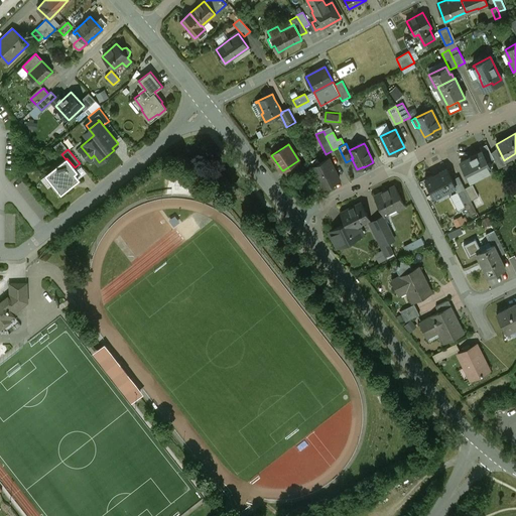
[(482,151),(466,159),(461,161),(470,180),(491,169),(482,151)]
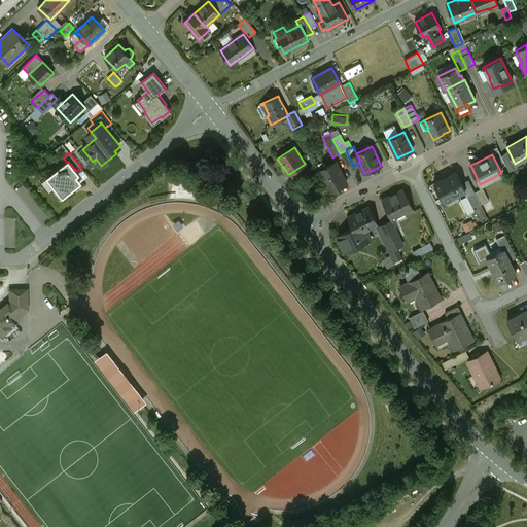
[(67,163),(48,177),(63,196),(71,188),(79,181),(75,176),(78,174),(76,171),(68,162),(67,163)]
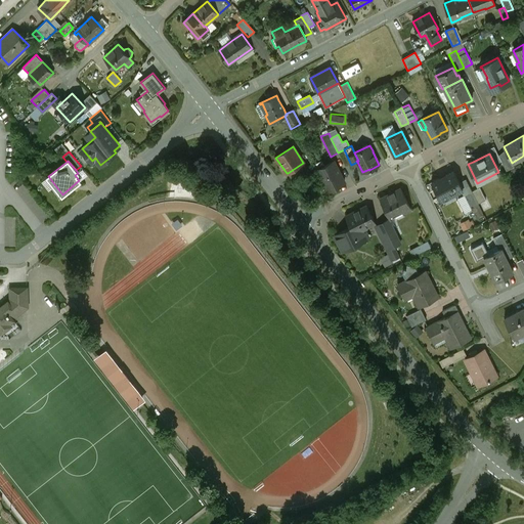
[(334,161),(316,170),(328,190),(344,182),(334,161)]
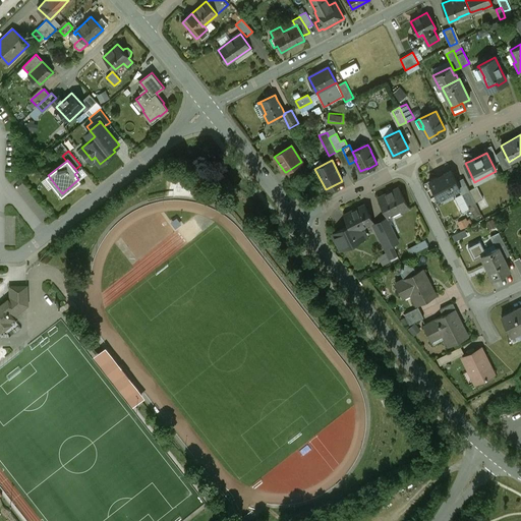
[(302,162),(286,172),(289,177),(305,166),(302,162)]
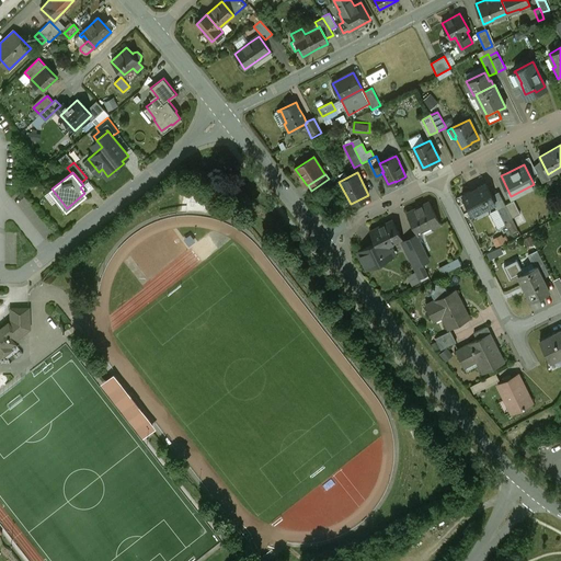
[(485,183),(462,195),(471,214),(495,203),(485,183)]
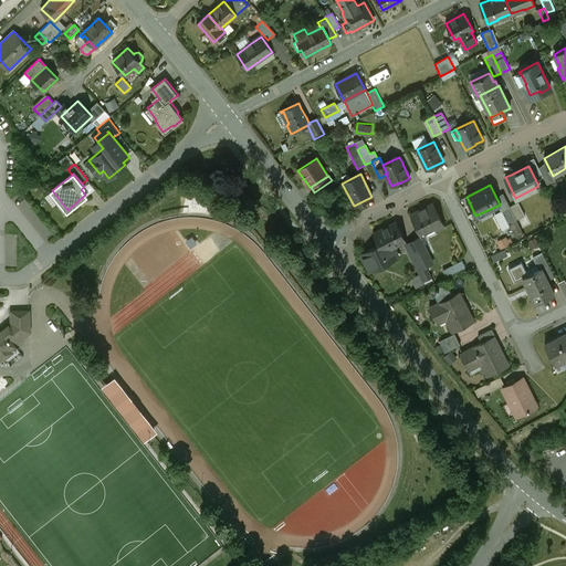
[(519,202),(510,207),(516,220),(516,219),(524,216),(525,216),(519,202)]
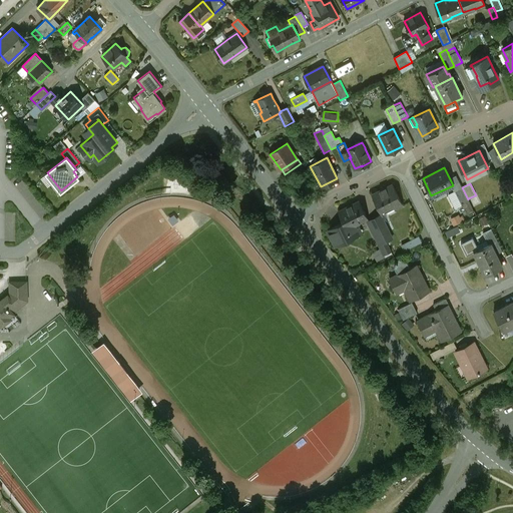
[(393,184),(378,192),(372,195),(382,214),(402,204),(393,184)]
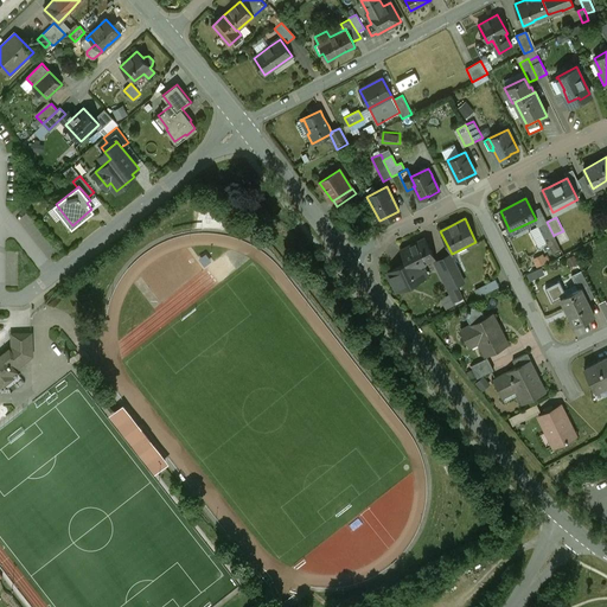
[(554,236),(547,222),(538,225),(547,243),(555,238),(554,236)]
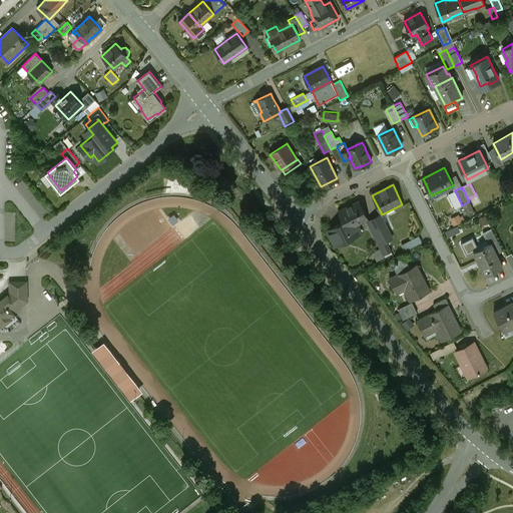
[(359,201),(339,211),(344,221),(347,228),(348,228),(368,218),(359,201)]
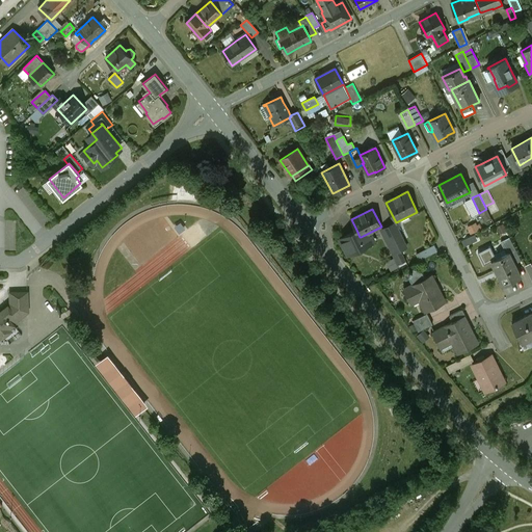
[(472,233),(483,228),(479,220),(469,225),(472,233)]
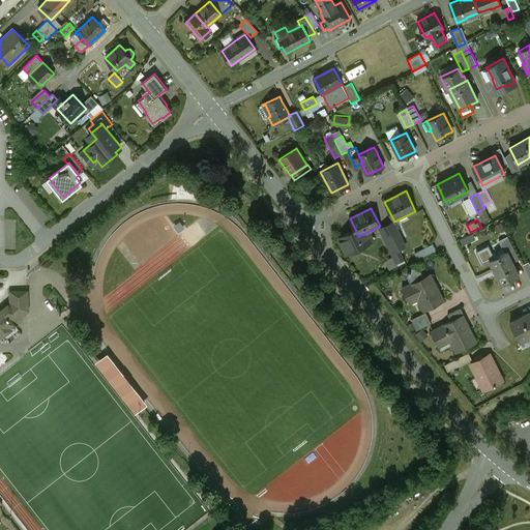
[(180,222),(174,226),(179,233),(185,228),(180,222)]
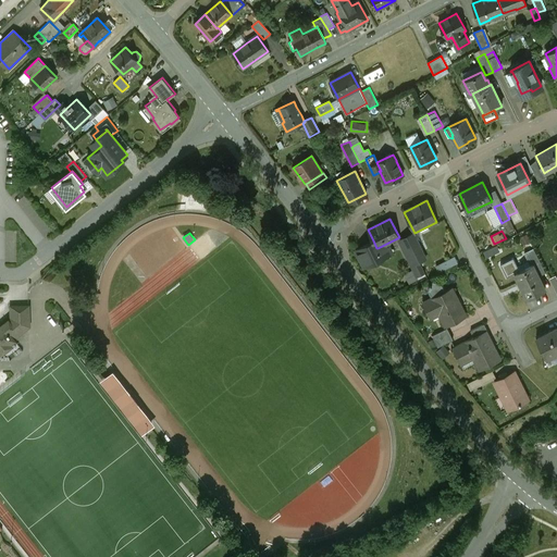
[(415,237),(413,235),(408,237),(417,255),(423,251),(417,238),(415,237)]
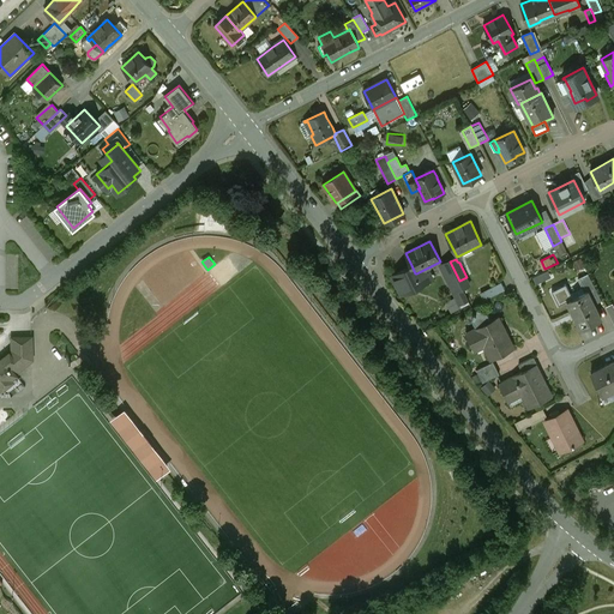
[(450,262),(441,266),(453,290),(462,287),(459,281),(450,262)]
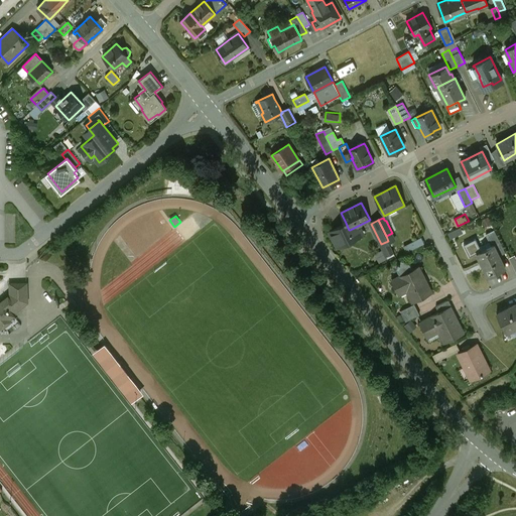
[(346,223),(330,231),(337,247),(354,239),(350,230),(349,230),(346,223)]
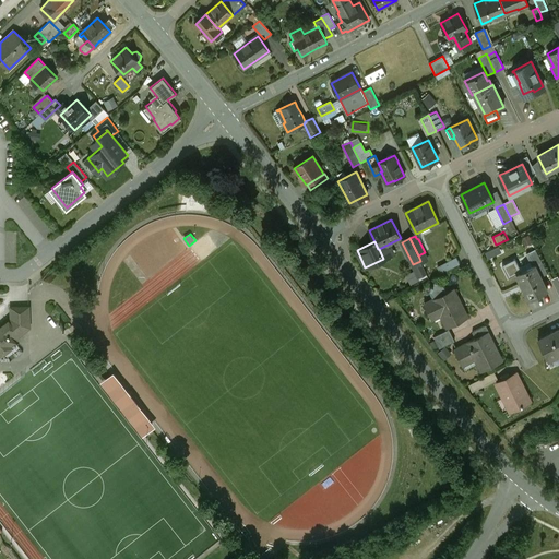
[(535,249),(527,252),(534,265),(534,264),(540,276),(547,273),(535,249)]
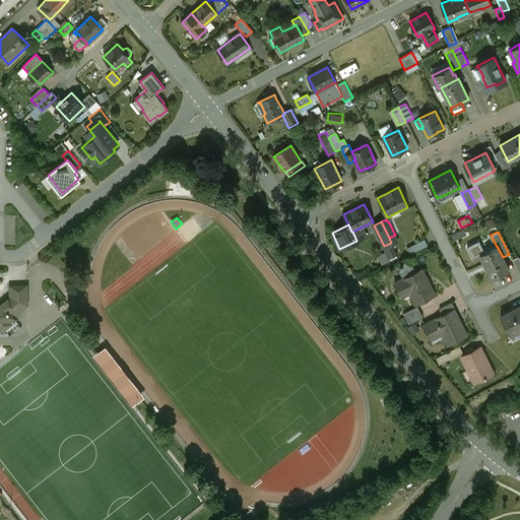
[(408,245),(410,252),(430,245),(427,238),(408,245)]
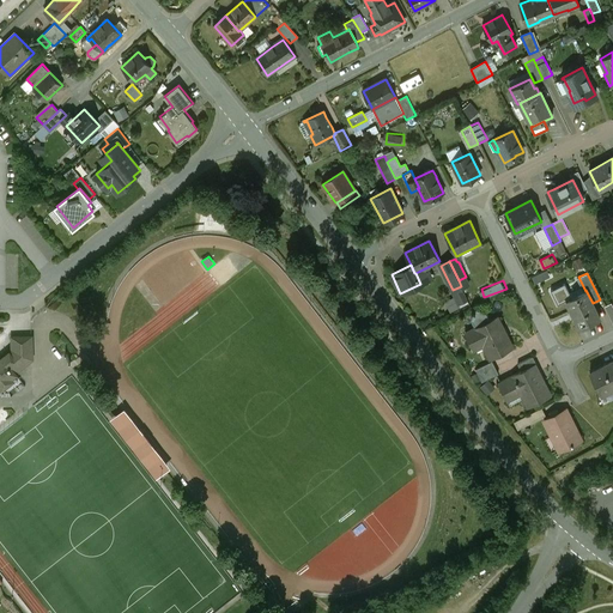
[(461,286),(453,290),(459,303),(467,299),(461,286)]
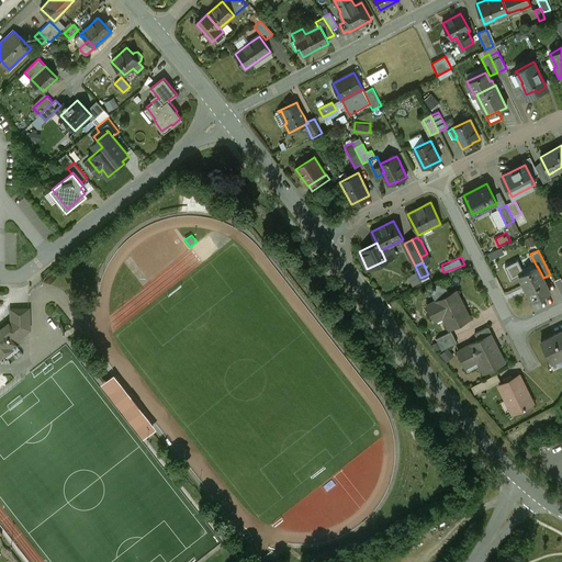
[(537,267),(519,276),(531,301),(550,291),(543,278),(537,266),(537,267)]
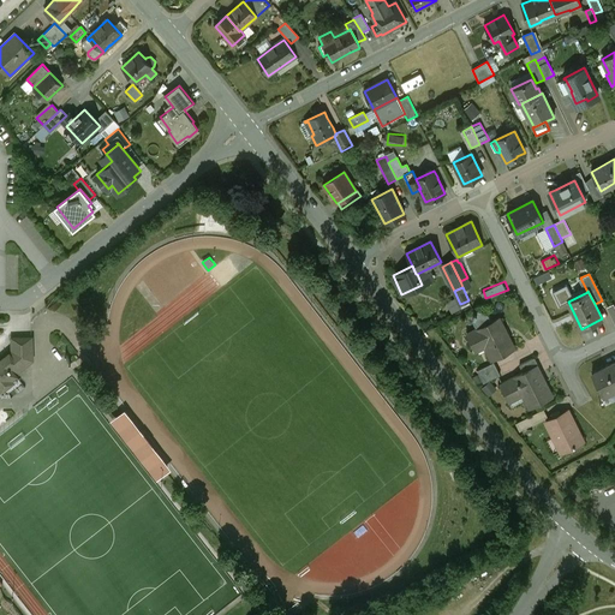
[(488,314),(477,310),(473,320),(477,328),(491,321),(488,314)]
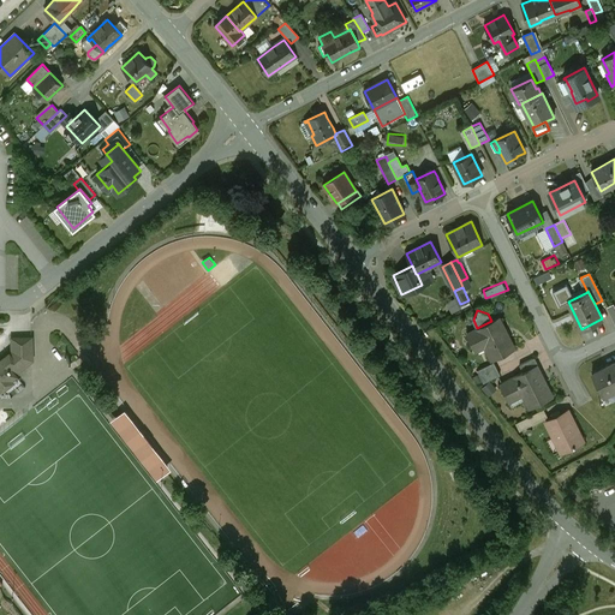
[(477,328),(466,333),(473,346),(483,341),(491,359),(514,348),(509,338),(508,338),(503,329),(505,328),(499,317),(491,321),(477,328)]
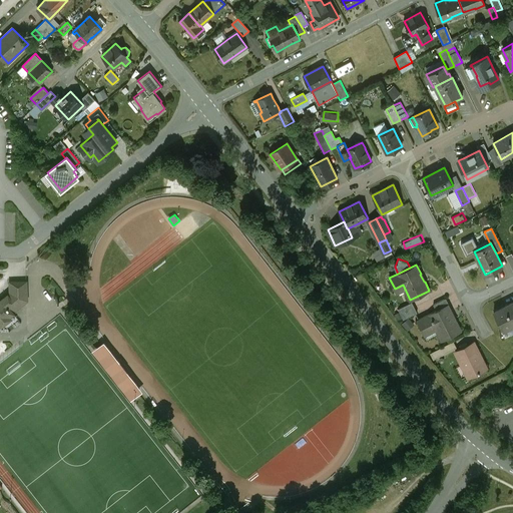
[(7,296),(0,301),(0,324),(1,326),(11,319),(9,317),(13,314),(8,307),(18,300),(17,296),(24,296),(23,282),(10,283),(10,295),(7,296)]
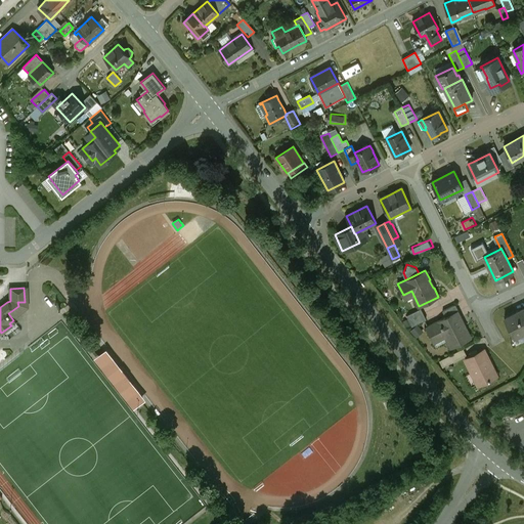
[(460,317),(453,305),(442,310),(445,316),(448,322),(460,317)]
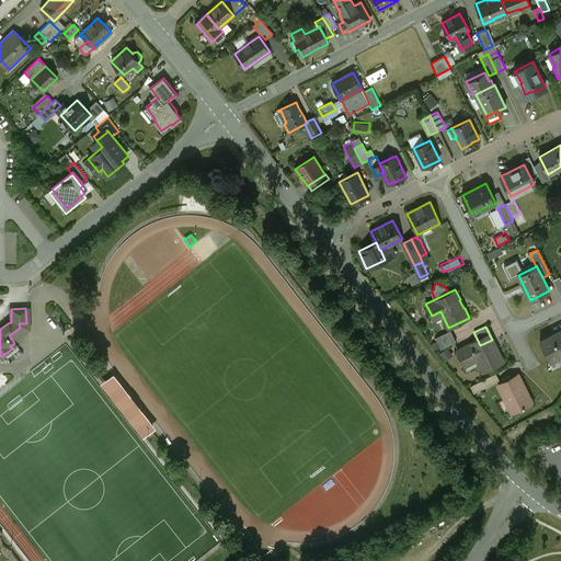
[(450,329),(435,336),(441,348),(456,341),(450,329)]
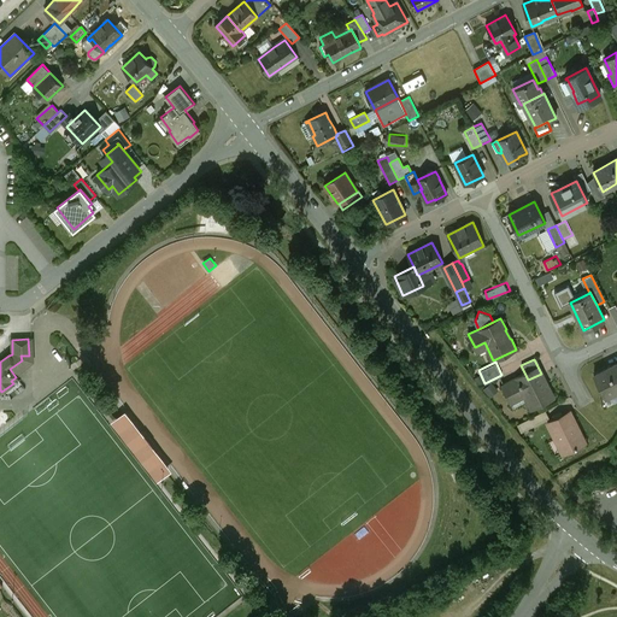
[(616,362),(594,374),(605,397),(616,389),(616,362)]
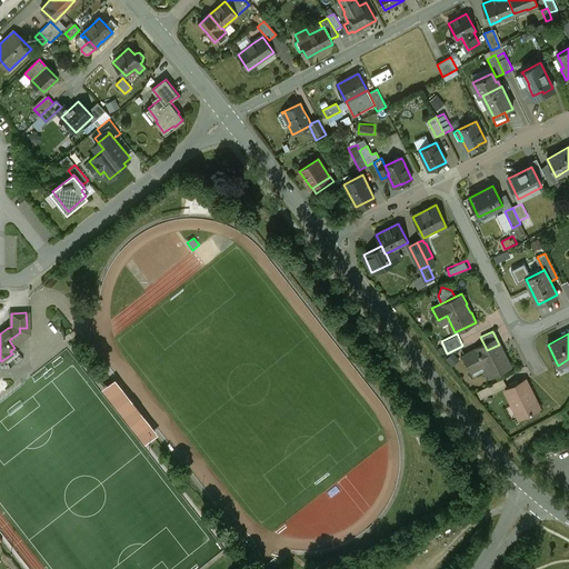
[(483,343),(462,355),(468,366),(481,359),(490,377),(511,367),(499,345),(487,350),(483,343)]
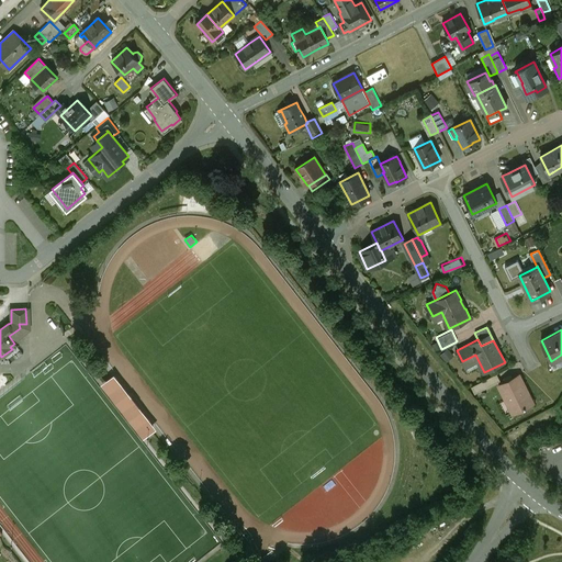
[(450,346),(442,352),(448,359),(456,353),(450,346)]
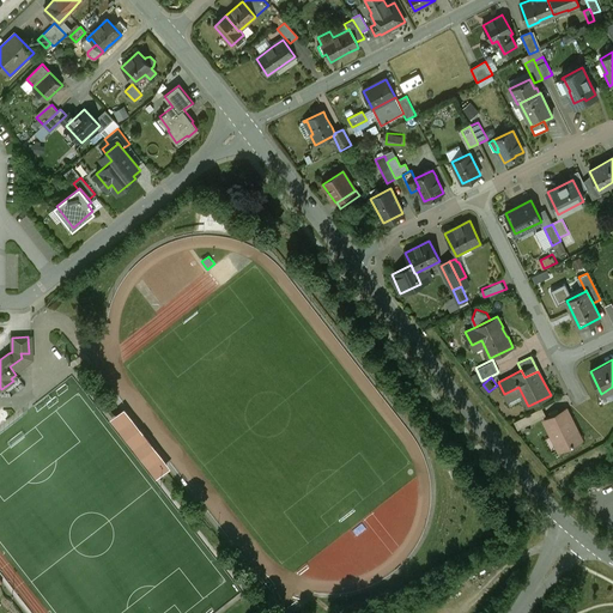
[(541,407),(527,414),(532,423),(546,416),(541,407)]
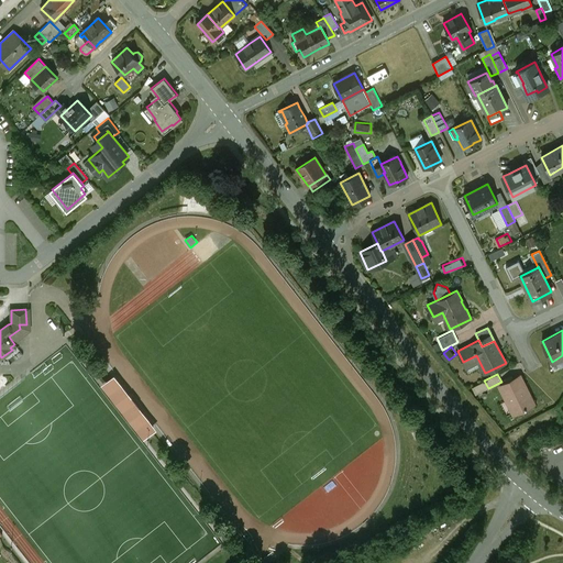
[(114,375),(101,386),(143,438),(156,428),(114,375)]
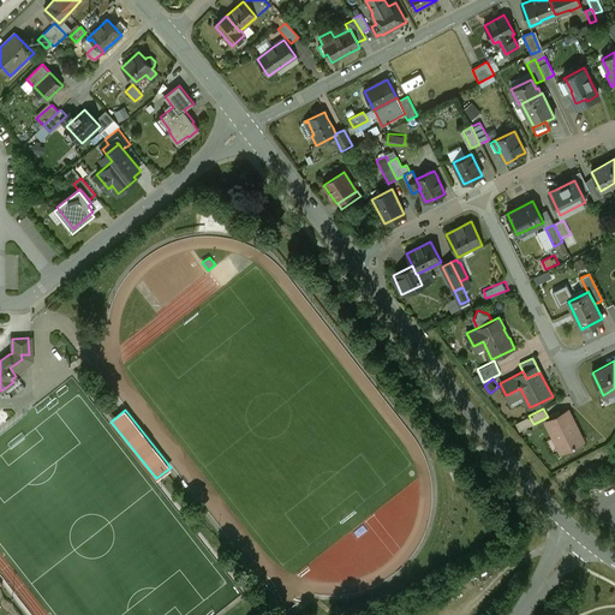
[(561,413),(559,410),(550,413),(553,417),(545,421),(554,439),(555,437),(561,452),(573,446),(573,447),(584,442),(579,433),(579,431),(574,422),(573,422),(568,410),(561,413)]
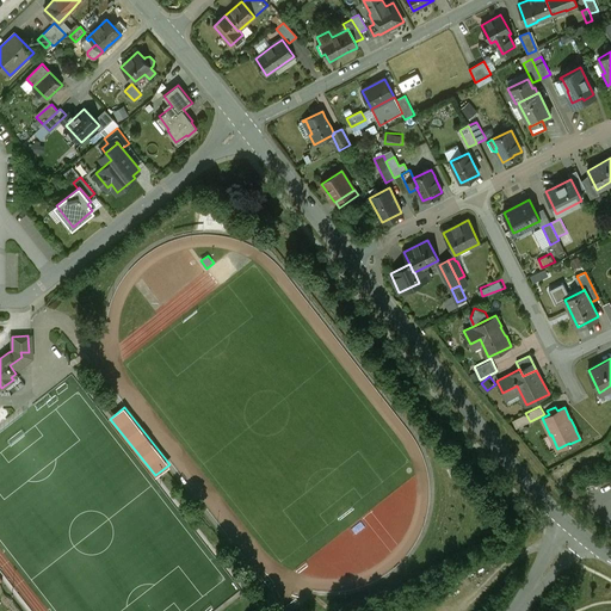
[(525,413),(512,420),(516,427),(530,421),(525,413)]
